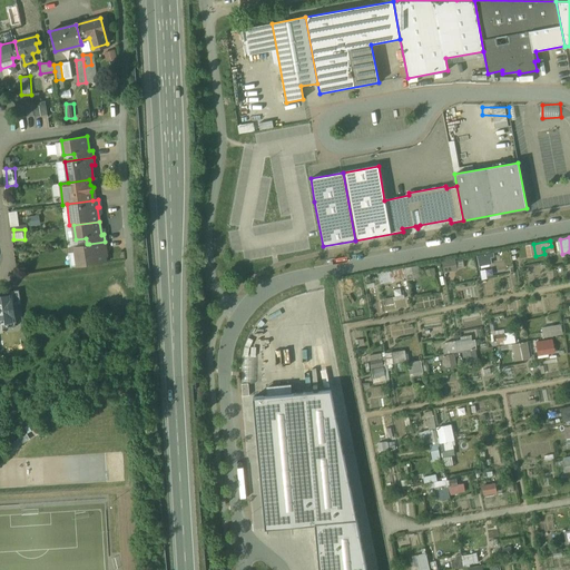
[(105,242),(89,244),(90,252),(106,249),(105,242)]
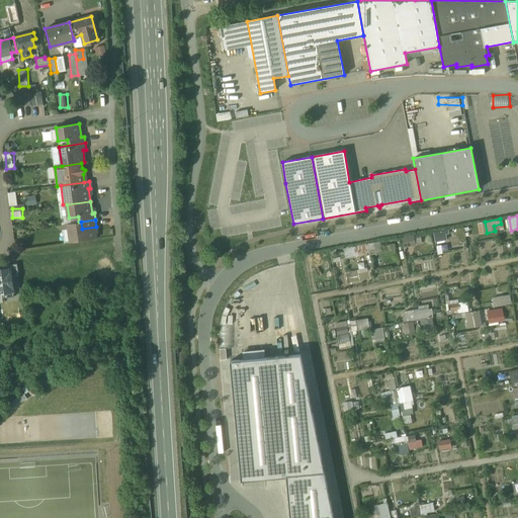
[(79,222),(62,225),(62,230),(69,229),(71,242),(64,243),(95,239),(93,228),(96,227),(82,229),(81,222),(79,222)]
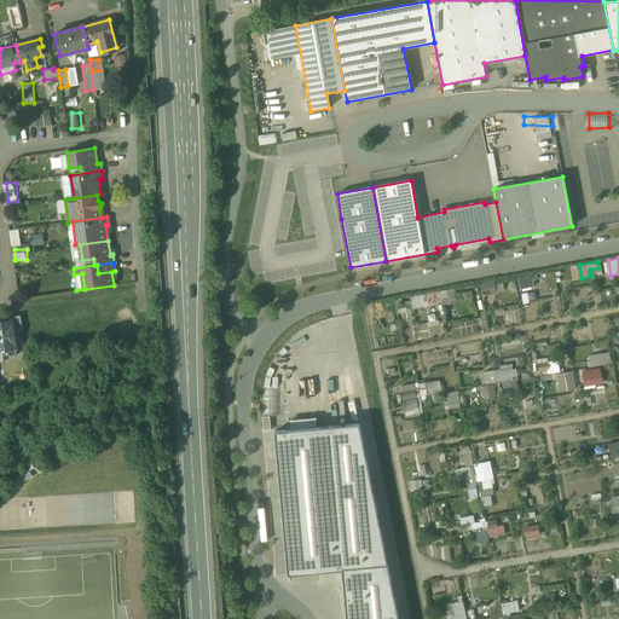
[(536,275),(520,276),(521,288),(537,287),(536,275)]
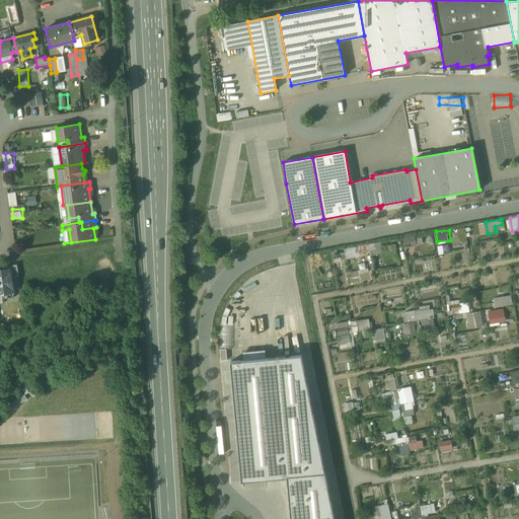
[(408,248),(420,244),(416,233),(403,237),(408,248)]
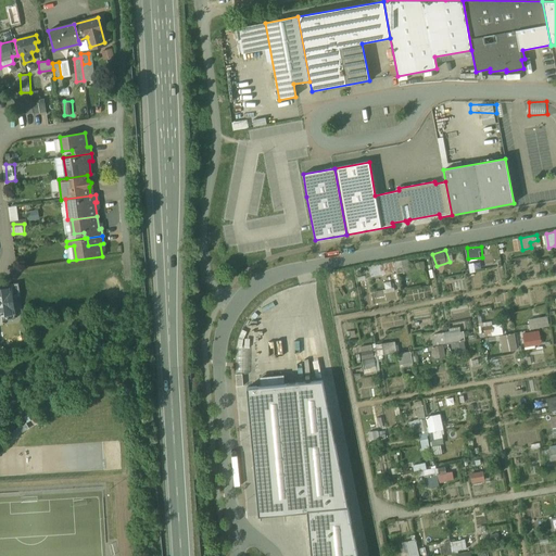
[(386,265),(373,265),(373,275),(386,275),(386,265)]
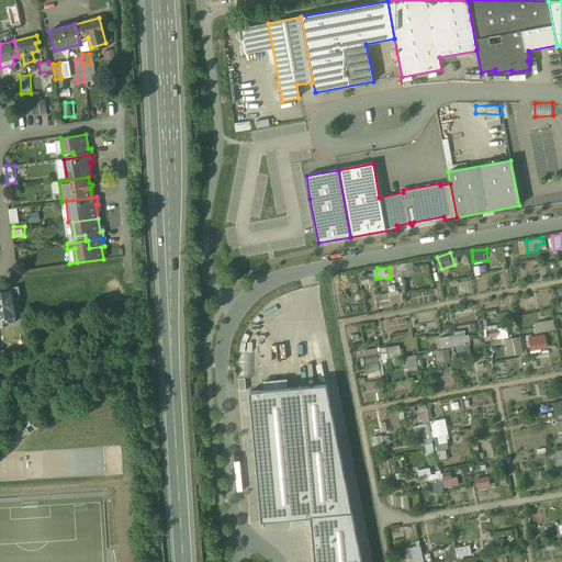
[(11,292),(0,293),(0,317),(2,318),(3,323),(14,321),(11,292)]
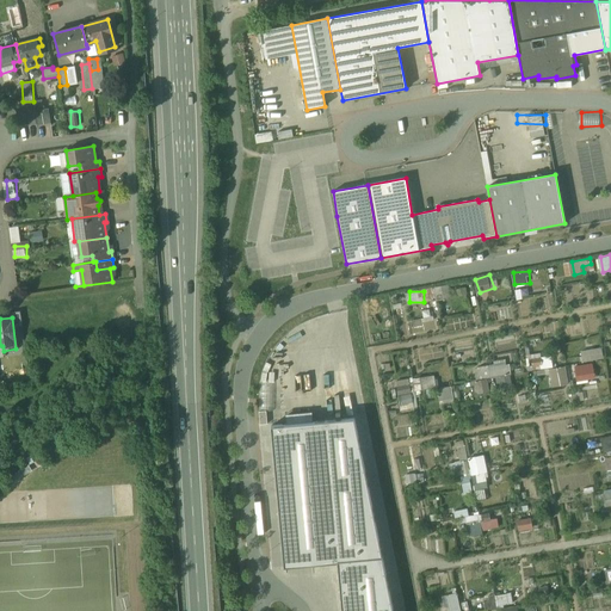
[(582,350),(584,362),(605,358),(604,346),(582,350)]
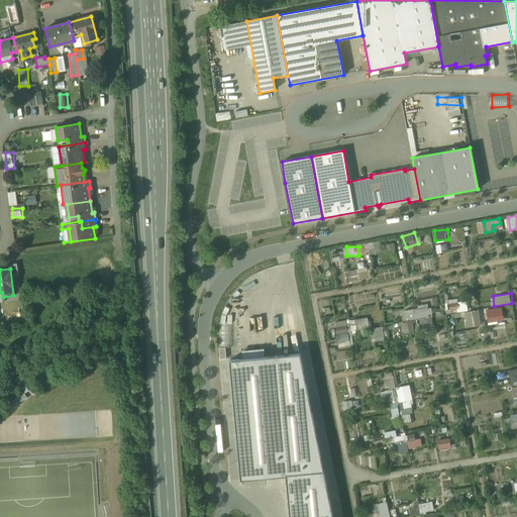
[(470,311),(469,301),(459,301),(459,299),(446,300),(447,312),(470,311)]
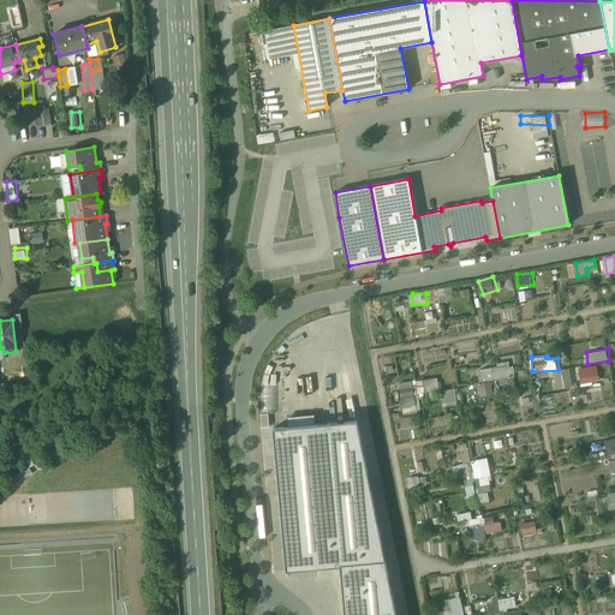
[(351,382),(348,364),(341,365),(344,383),(351,382)]
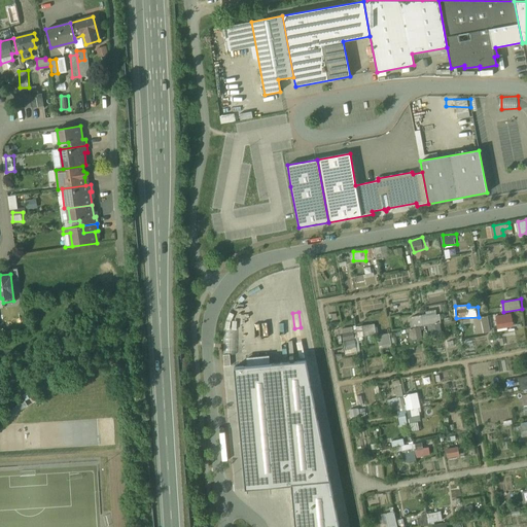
[(496,316),(498,329),(516,326),(514,313),(496,316)]
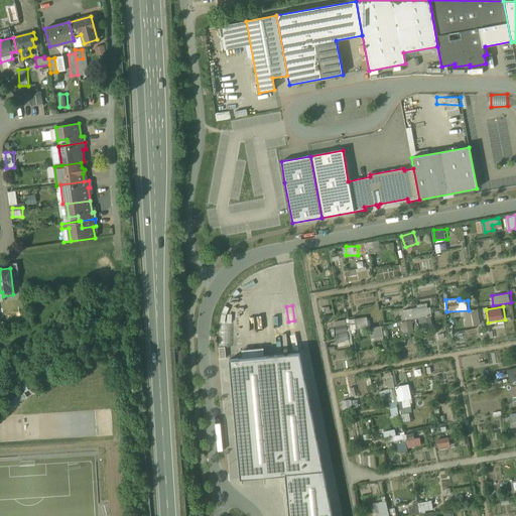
[(404,308),(404,318),(432,316),(432,307),(404,308)]
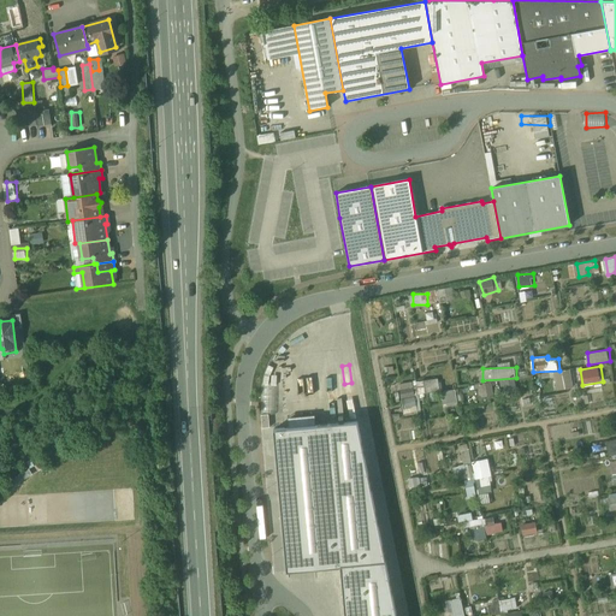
[(573,369),(557,371),(558,389),(575,388),(573,369)]
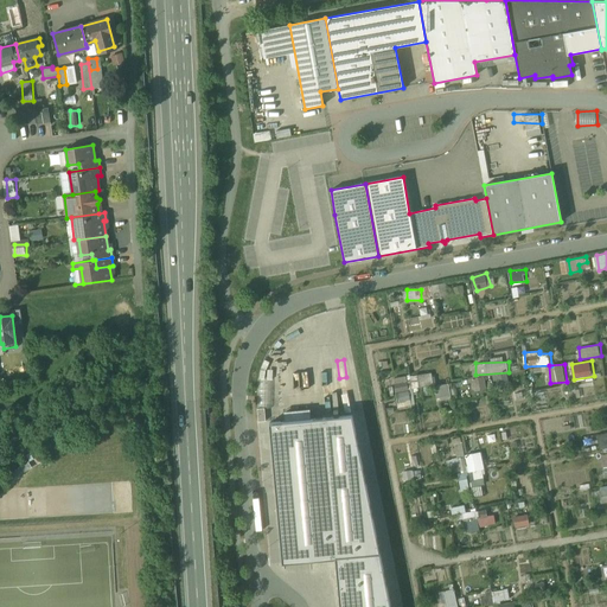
[(420,374),(421,387),(434,384),(433,372),(420,374)]
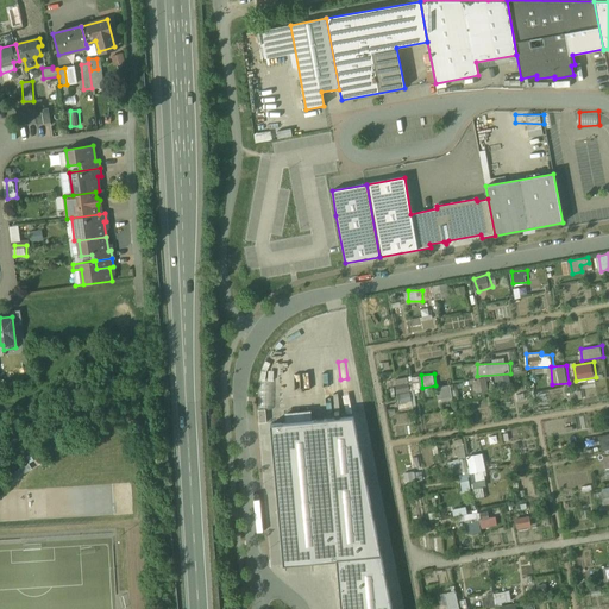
[(397,378),(397,388),(413,387),(412,377),(397,378)]
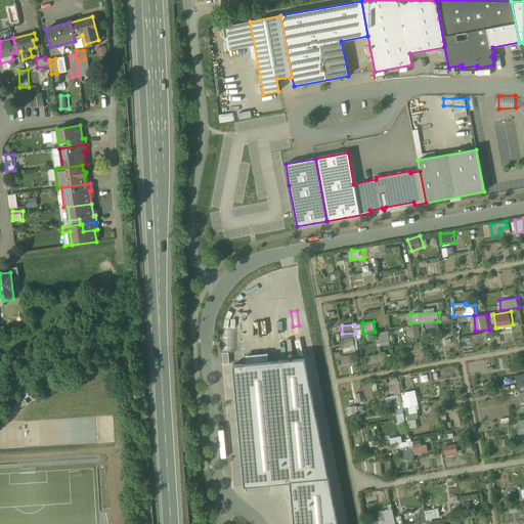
[(421,325),(410,325),(411,337),(422,336),(421,325)]
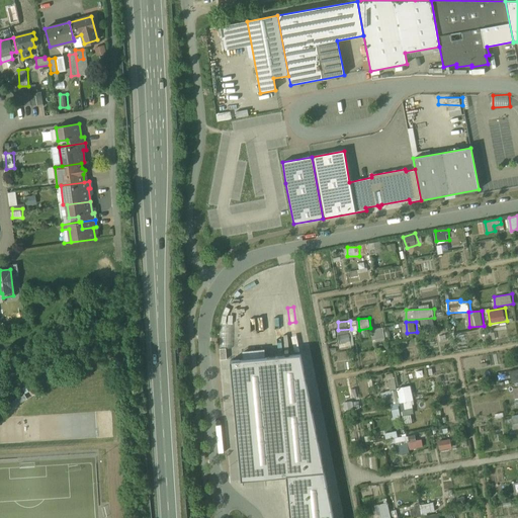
[(384,327),(373,329),(375,340),(385,339),(384,327)]
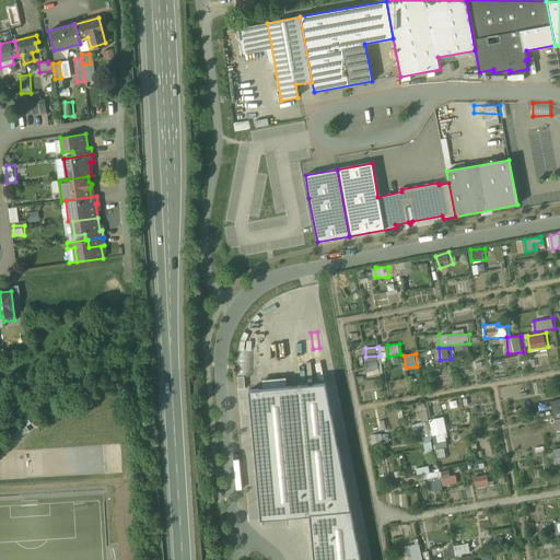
[(369,375),(383,373),(381,360),(368,362),(369,375)]
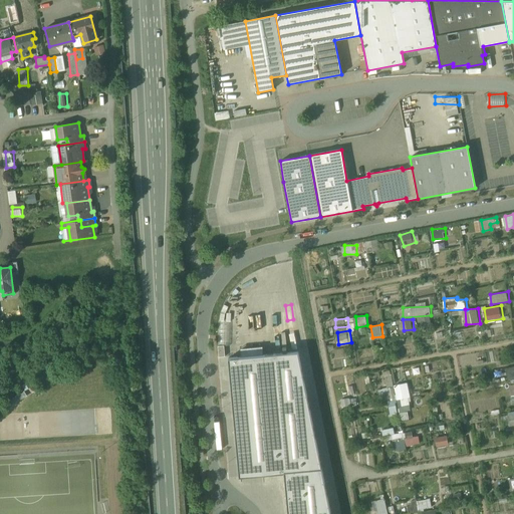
[(265,347),(244,348),(244,356),(265,354),(265,347)]
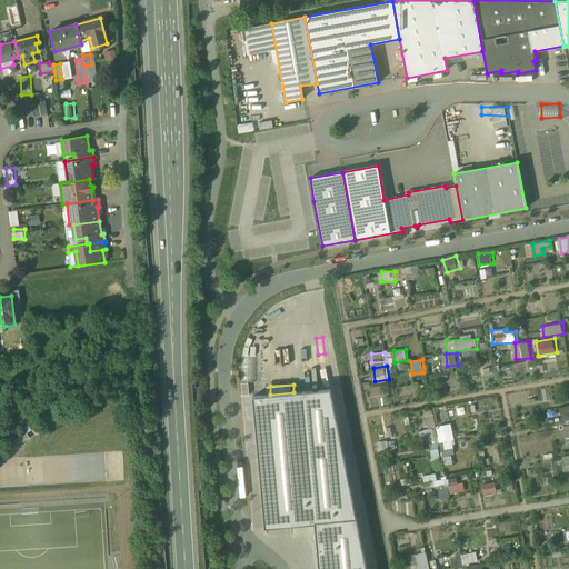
[(263,529),(313,525),(353,519),(329,390),(250,398),(263,529)]
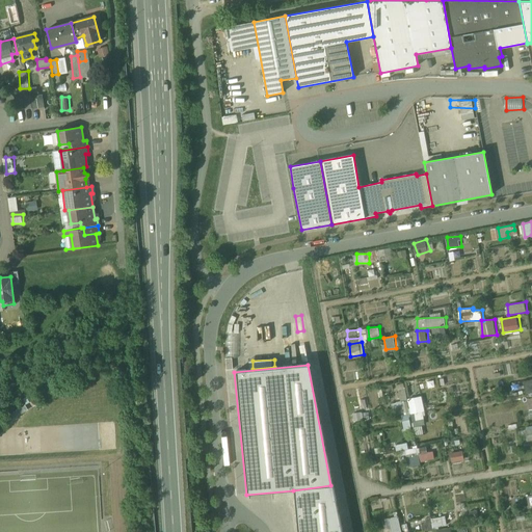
[(401,400),(408,399),(405,384),(398,386),(401,400)]
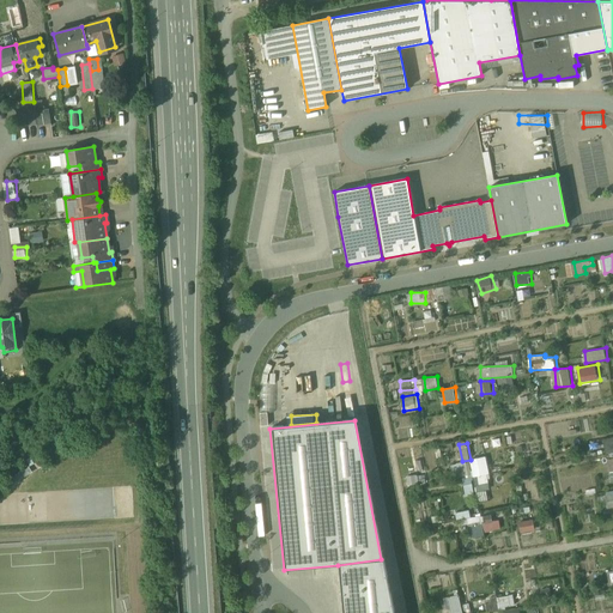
[(480,501),(490,499),(487,490),(493,489),(487,456),(473,459),(478,485),(477,485),(480,501)]
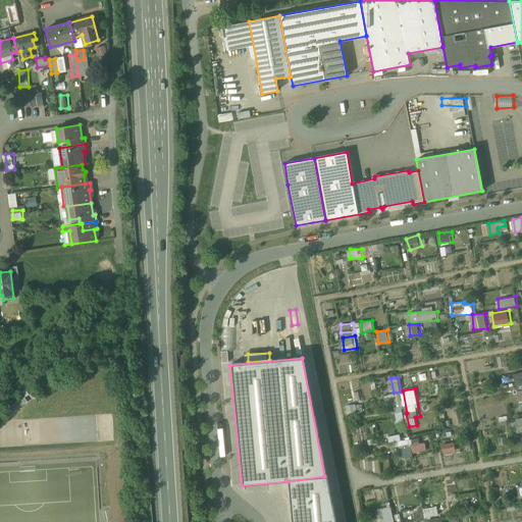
[(406,420),(403,407),(396,408),(399,421),(406,420)]
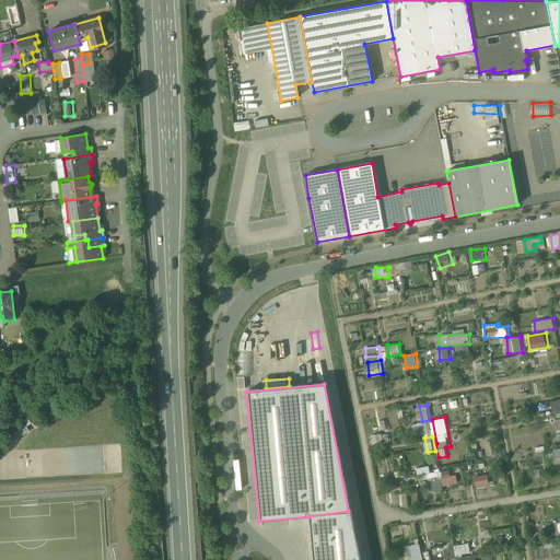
[(444,489),(442,470),(429,473),(431,490),(444,489)]
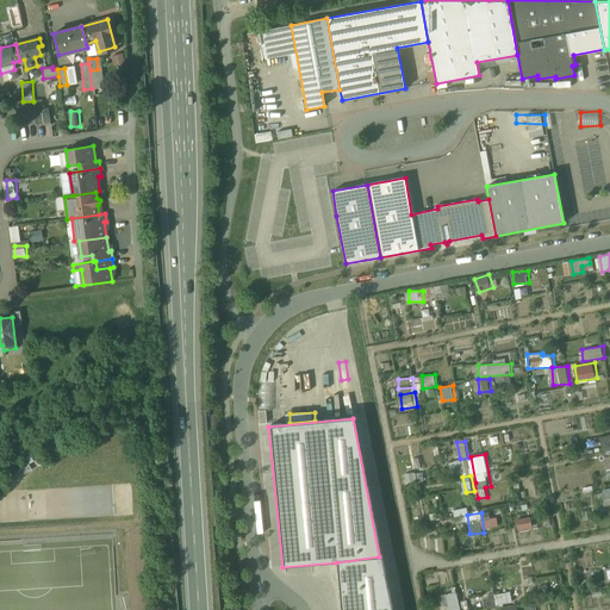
[(484,529),(500,527),(498,516),(483,518),(484,529)]
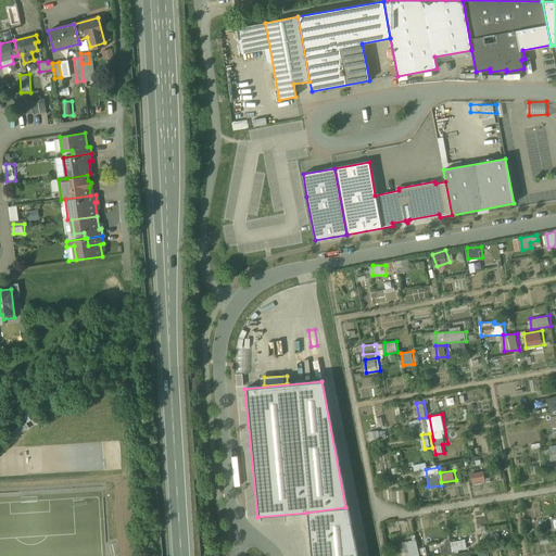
[(472,472),(474,482),(488,480),(487,470),(472,472)]
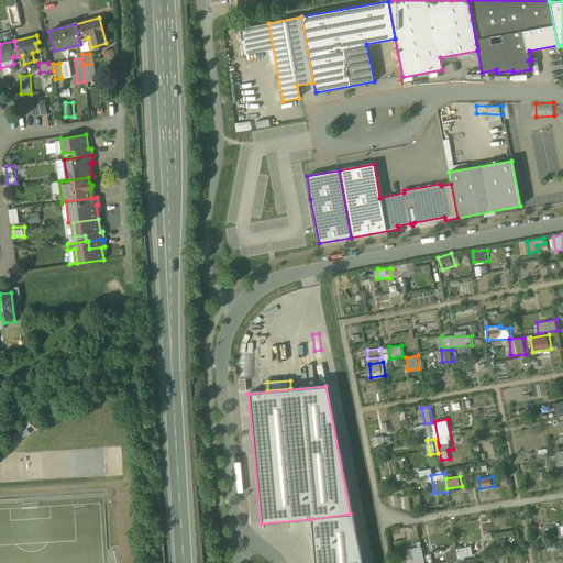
[(313,562),(361,562),(350,514),(310,519),(313,562)]
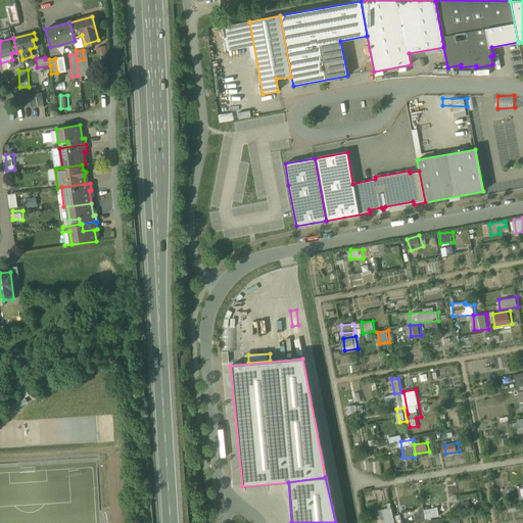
[(380,518),(387,518),(386,522),(395,522),(394,508),(379,509),(380,518)]
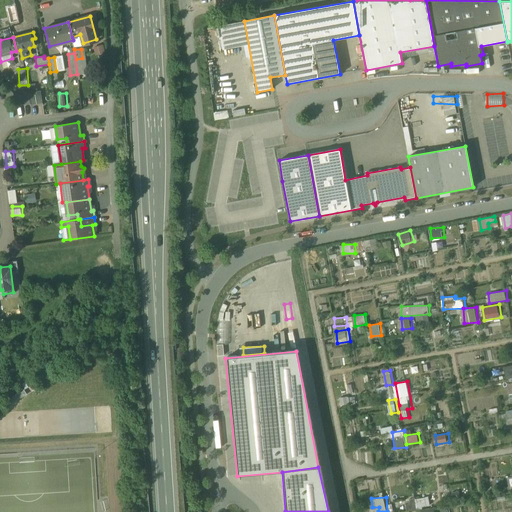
[(431,497),(417,497),(418,508),(431,507),(431,497)]
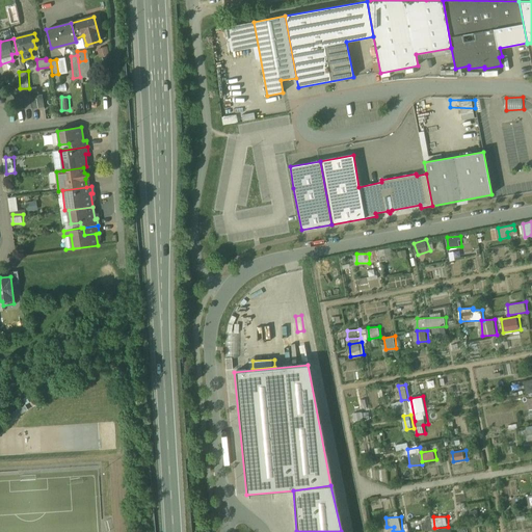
[(423,530),(433,530),(433,517),(427,517),(427,523),(423,523),(423,530)]
